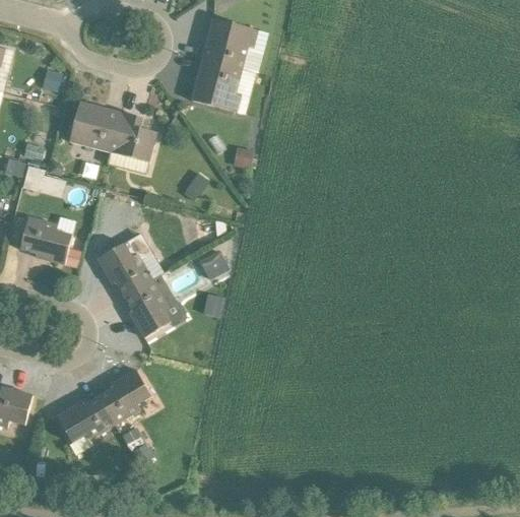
[(258,73),(268,33),(212,17),(201,59),(255,73),(258,73)]
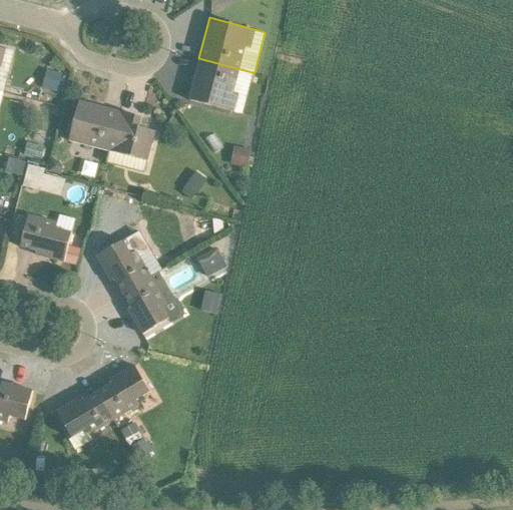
[(0,89),(3,90),(14,50),(0,46),(0,89)]
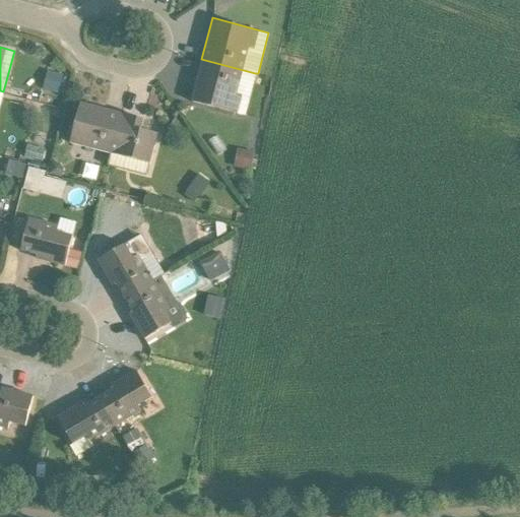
[(255,73),(201,59),(191,100),(245,114),(255,73)]
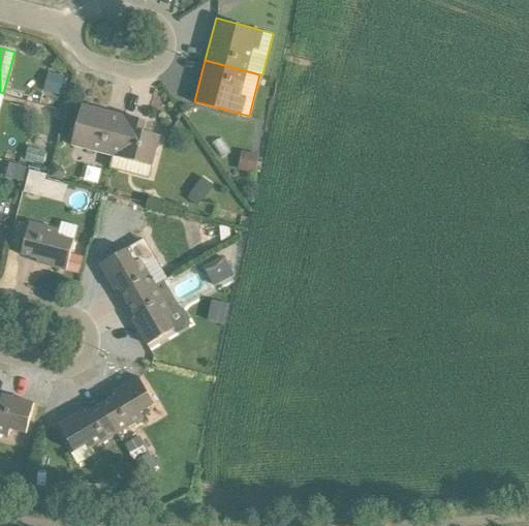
[(44,88),(65,93),(70,72),(50,68),(44,88)]
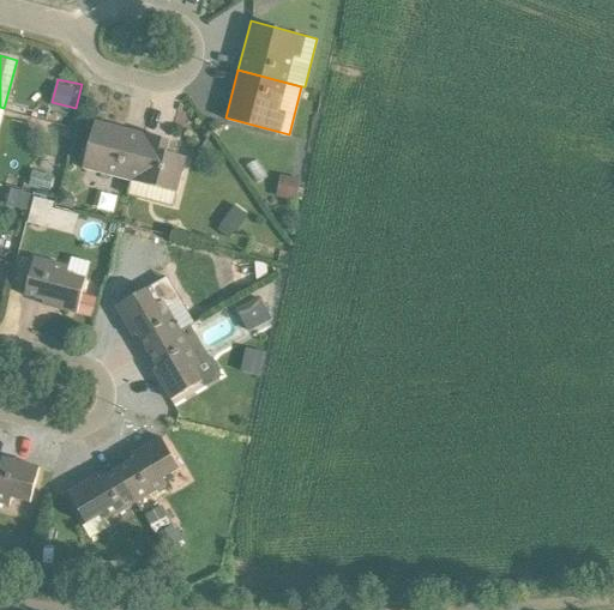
[(94,120),(82,168),(130,180),(142,132),(94,120)]
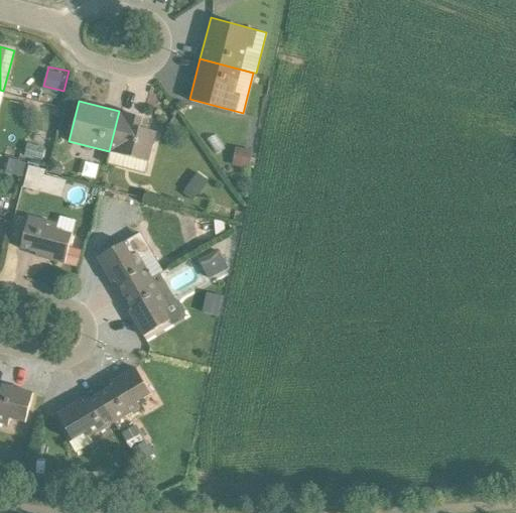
[(143,117),(119,111),(109,151),(106,161),(144,170),(147,160),(149,160),(156,131),(141,127),(143,117)]
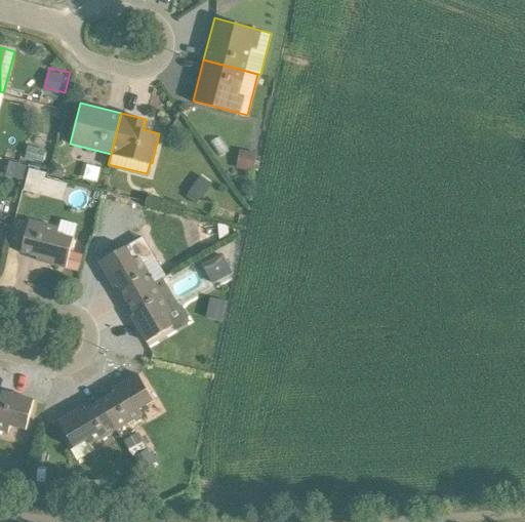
[(27,144),(24,157),(41,161),(44,148),(27,144)]
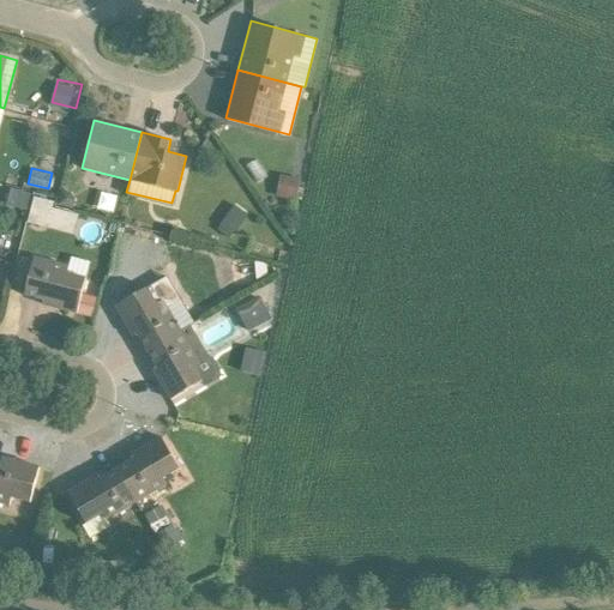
[(280,174),(275,194),(294,199),(299,177),(280,174)]
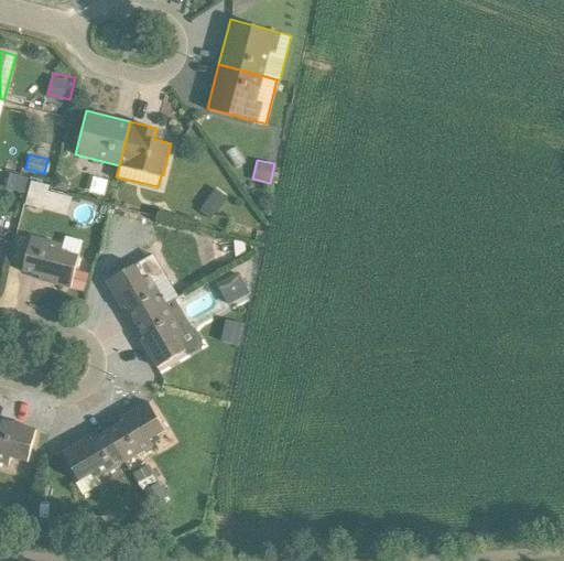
[(47,183),(30,179),(25,198),(42,203),(47,183)]
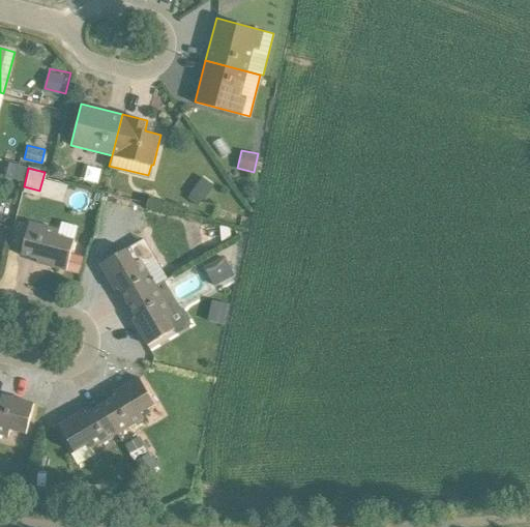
[(187,198),(197,204),(200,200),(201,201),(213,184),(201,176),(189,193),(190,194),(187,198)]
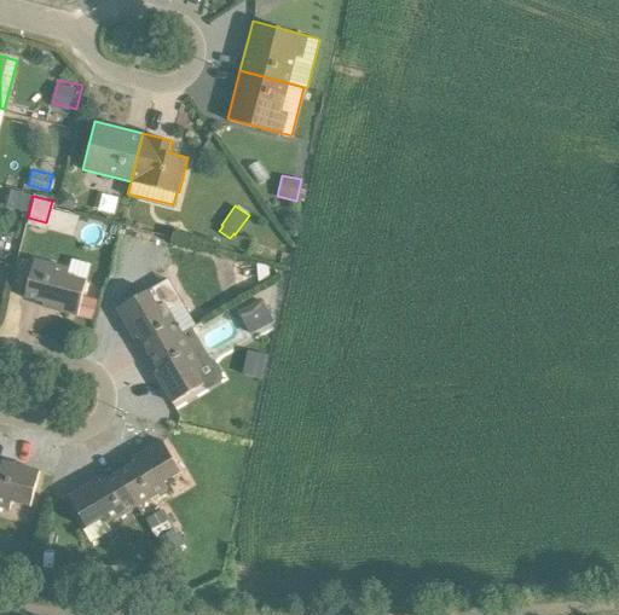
[(70,266),(34,256),(24,296),(44,301),(42,306),(76,314),(90,262),(71,257),(70,266)]
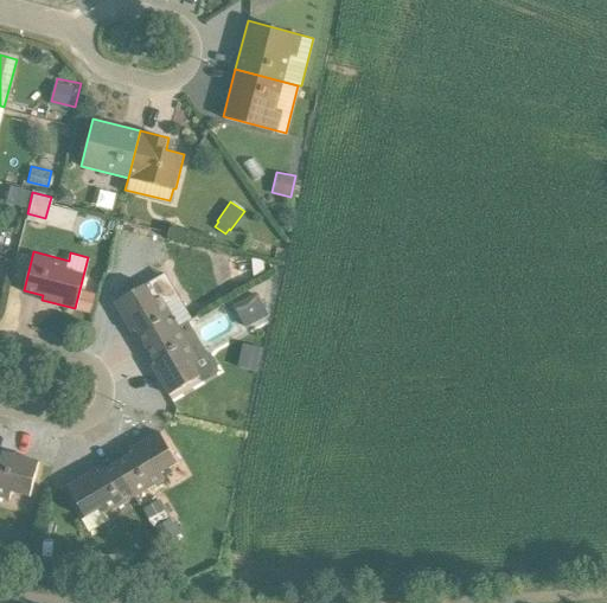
[(164,273),(114,301),(131,331),(135,328),(144,344),(186,319),(190,318),(164,273)]
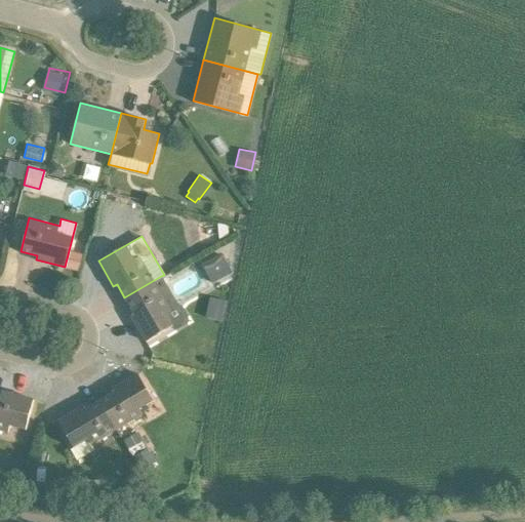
[(201,264),(211,283),(231,273),(220,253),(201,264)]
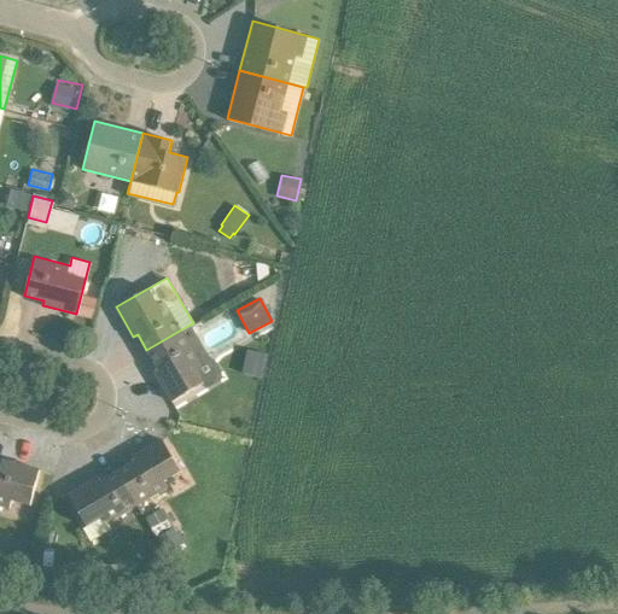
[(209,357),(190,325),(146,350),(157,368),(153,370),(170,401),(202,384),(204,387),(220,378),(220,373),(213,358),(209,357)]
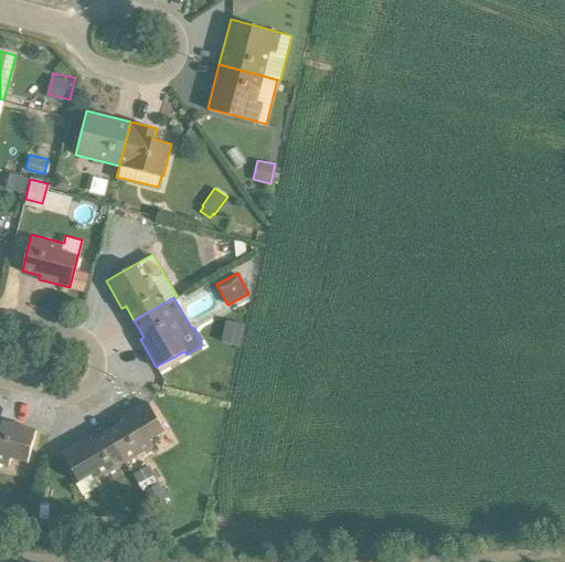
[(164,431),(147,401),(119,416),(121,421),(106,430),(126,462),(152,445),(150,439),(164,431)]
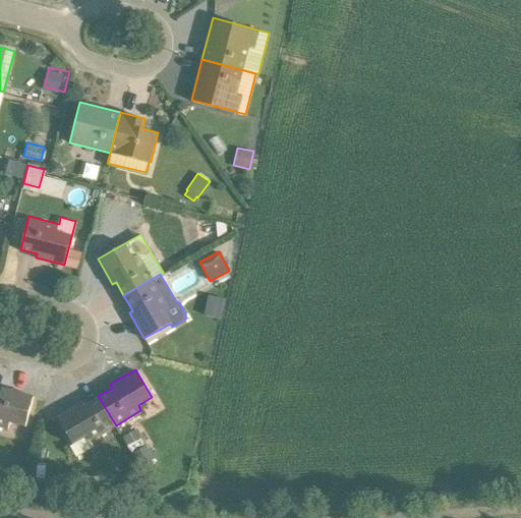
[(9,422),(24,426),(33,395),(2,386),(0,391),(0,425),(7,427),(9,422)]
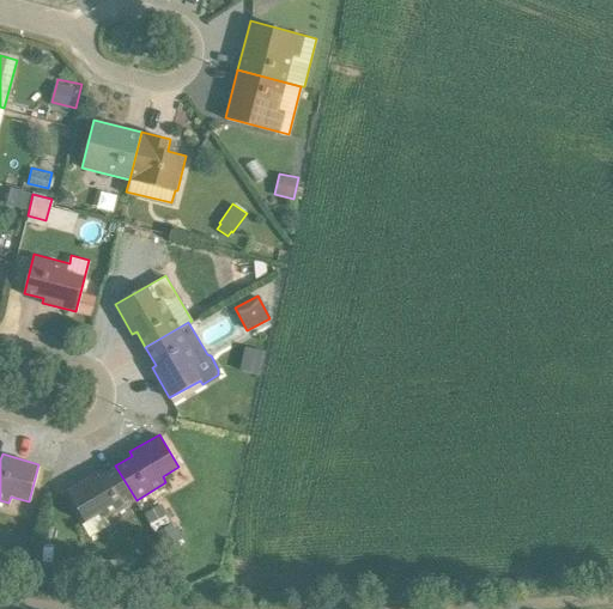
[(105,518),(137,500),(115,466),(99,474),(97,470),(66,488),(85,522),(102,512),(105,518)]
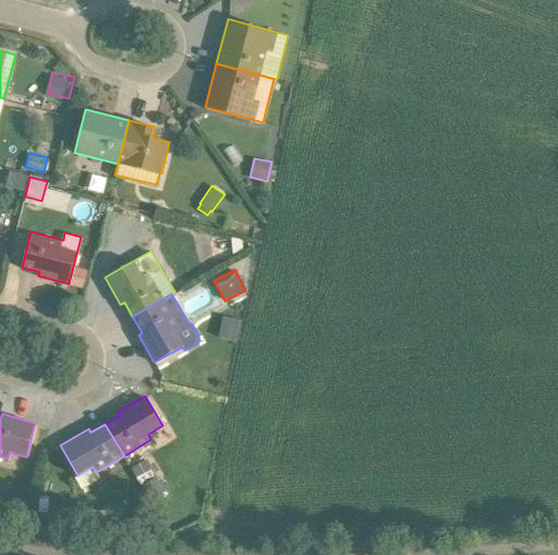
[(165,489),(147,458),(131,467),(148,497),(165,489)]
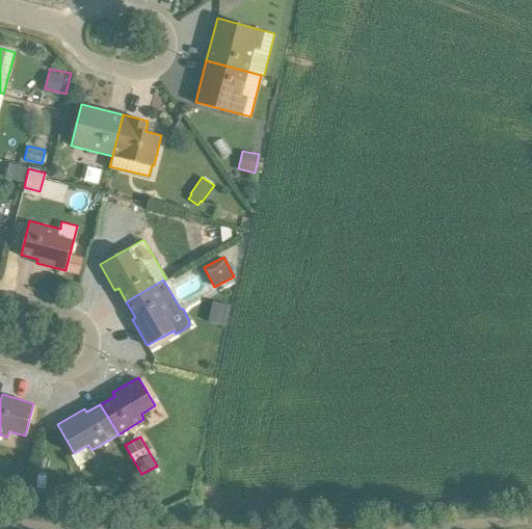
All buildings are outlined.
